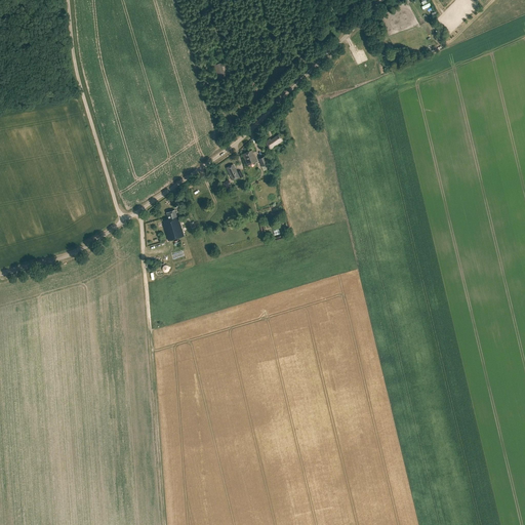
[(271,140),(270,138),(266,142),(271,149),(283,140),(279,134),(271,140)]
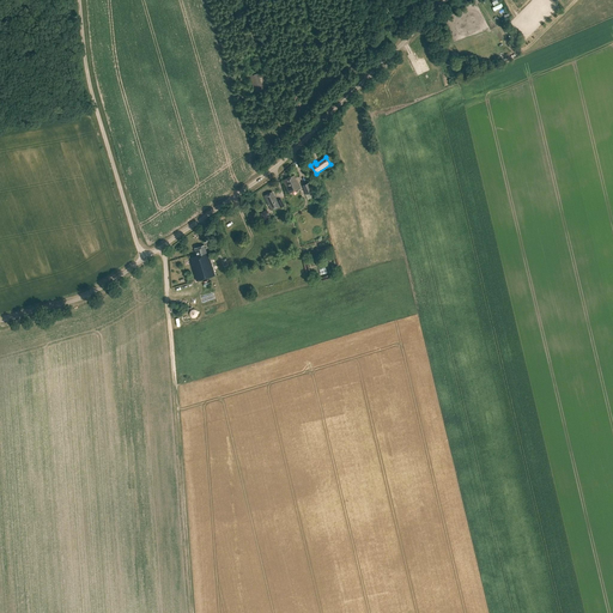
[(296,181),(293,175),(283,180),(290,193),(301,188),(297,181),(296,181)]
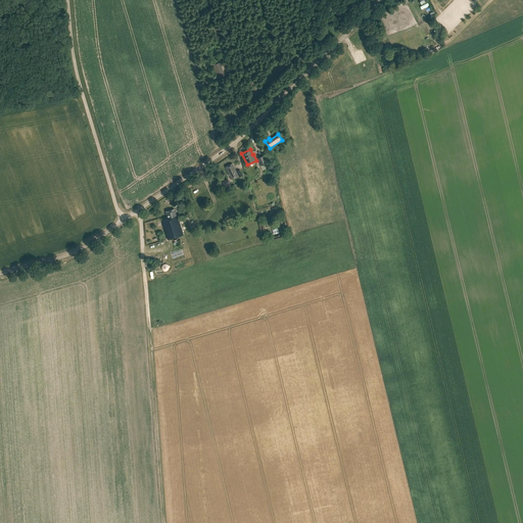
[(257,158),(260,167),(268,163),(265,155),(257,158)]
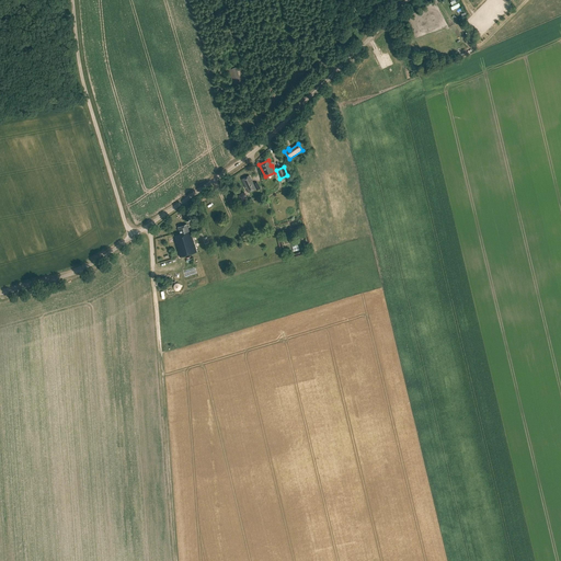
[(258,182),(253,183),(250,176),(249,178),(248,175),(241,179),(248,192),(256,187),(258,190),(260,187),(258,182)]
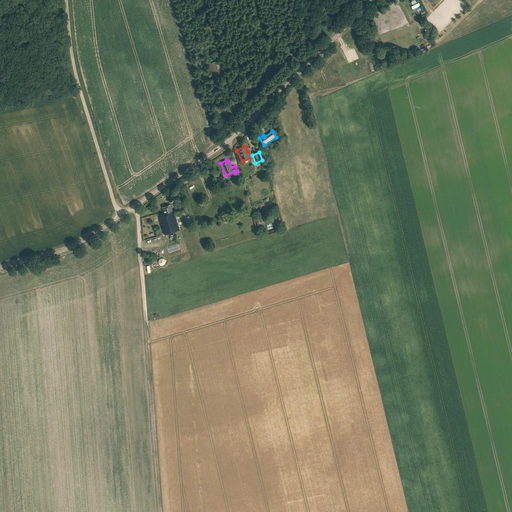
[(216,178),(219,183),(225,179),(222,174),(216,178)]
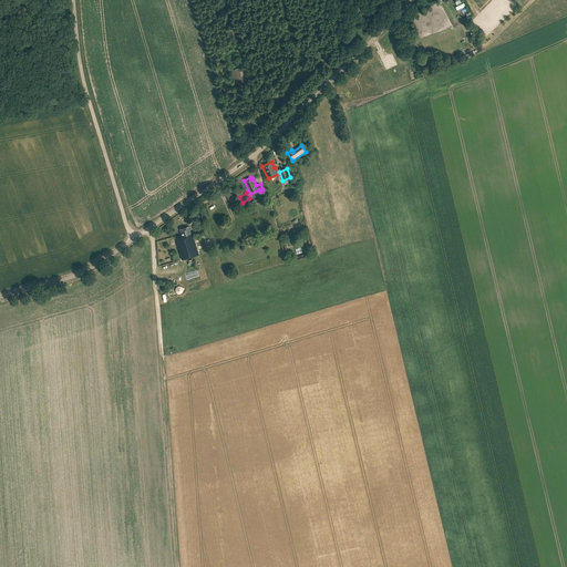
[(175,238),(181,259),(198,255),(192,234),(189,234),(187,227),(179,229),(182,237),(175,238)]
